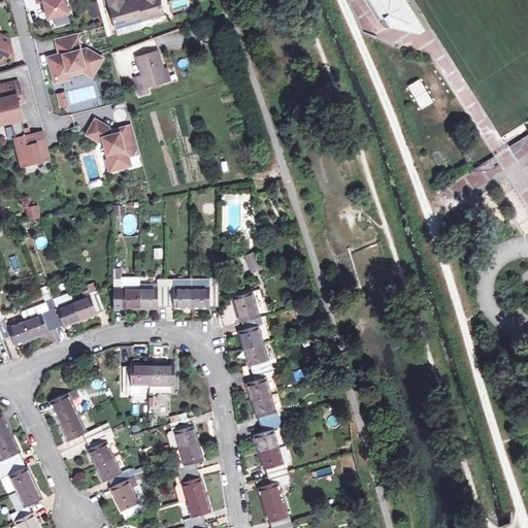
[(35,0),(40,20),(68,13),(64,0),(35,0)]
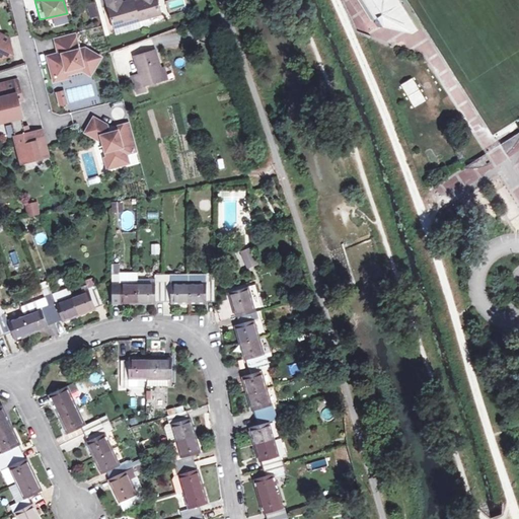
[(107,0),(105,1),(115,28),(141,20),(161,14),(156,0),(141,0),(142,1),(134,4),(133,1),(122,4),(120,0),(107,0)]
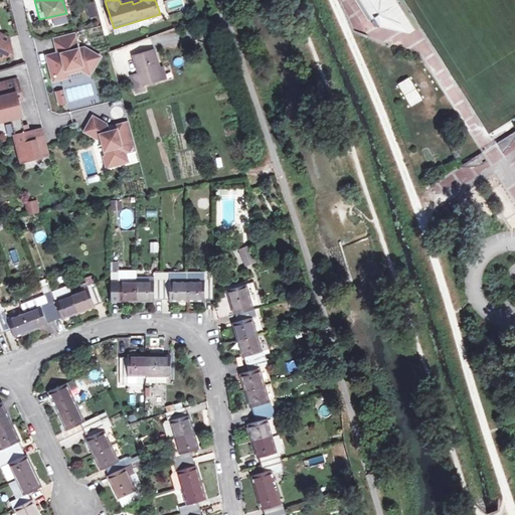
[(415,29),(396,0),(356,0),(370,22),(381,16),(386,22),(388,24),(390,26),(392,28),(395,29),(398,30),(400,31),(404,31),(407,31),(411,31),(415,29)]
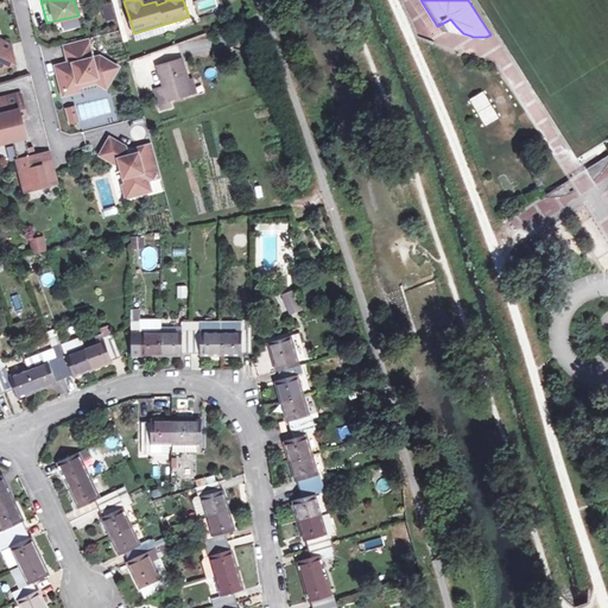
[(111,5),(102,7),(107,21),(115,19),(111,5)]
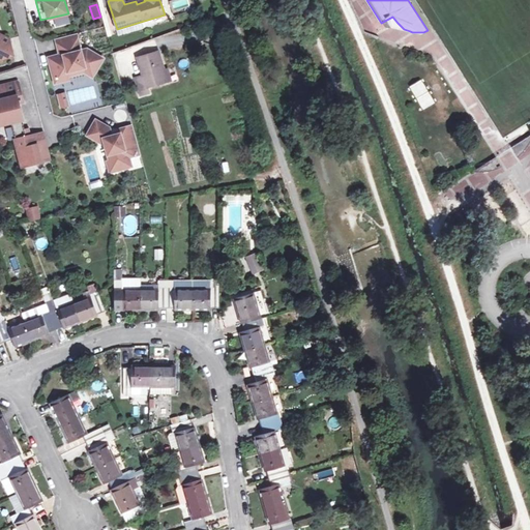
[(146,28),(144,21),(117,29),(119,36),(146,28)]
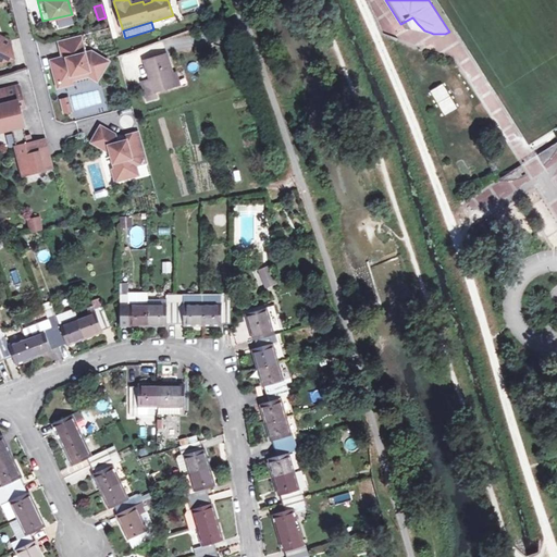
[(95,40),(109,38),(108,32),(94,34),(95,40)]
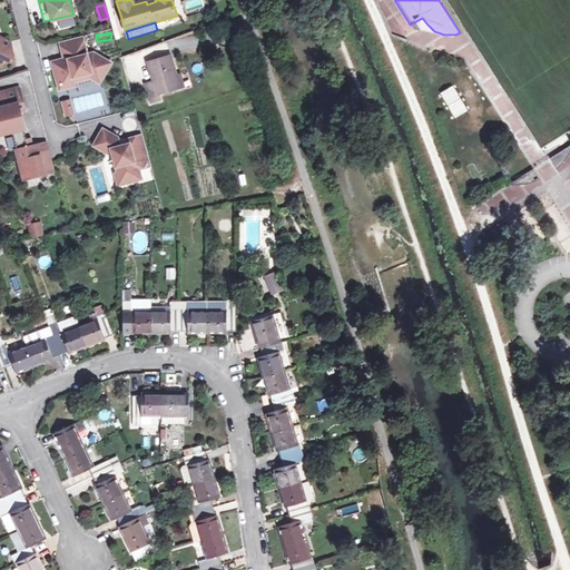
[(0,64),(15,59),(10,41),(0,36),(0,64)]
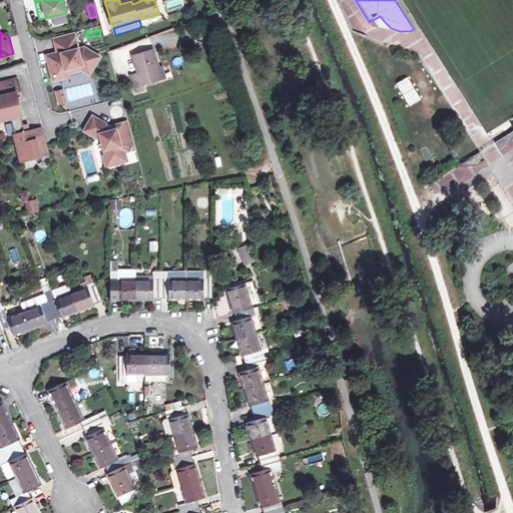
[(74,34),(57,38),(61,51),(58,52),(59,55),(48,58),(52,74),(82,66),(91,71),(99,57),(85,48),(79,50),(74,34)]
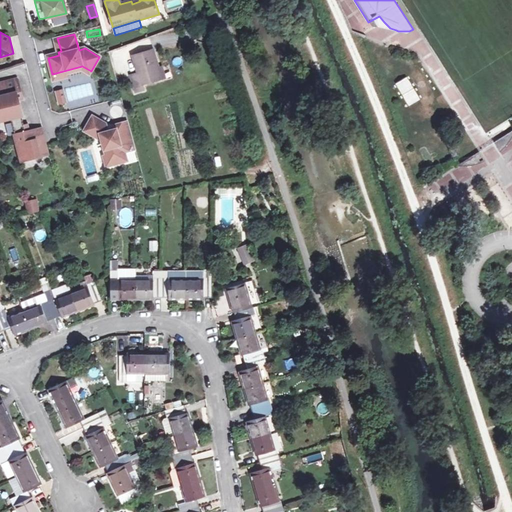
[(147,83),(154,81),(162,79),(158,68),(153,50),(132,57),(138,74),(131,76),(136,92),(143,90),(141,85),(147,83)]
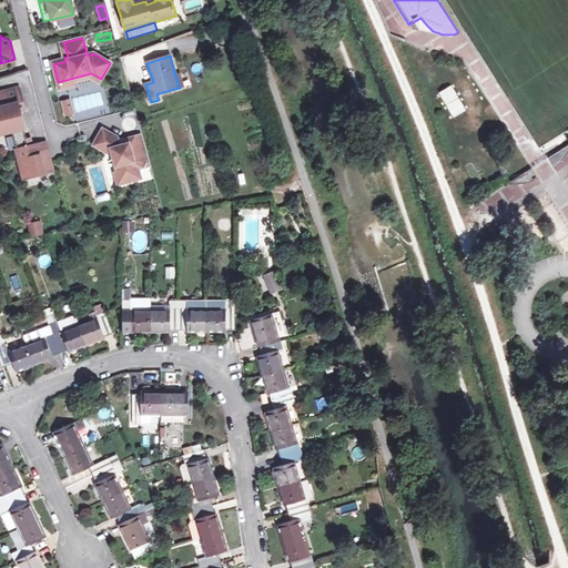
[(91,73),(58,82),(60,91),(75,87),(74,83),(91,79),(99,83),(101,79),(91,73)]
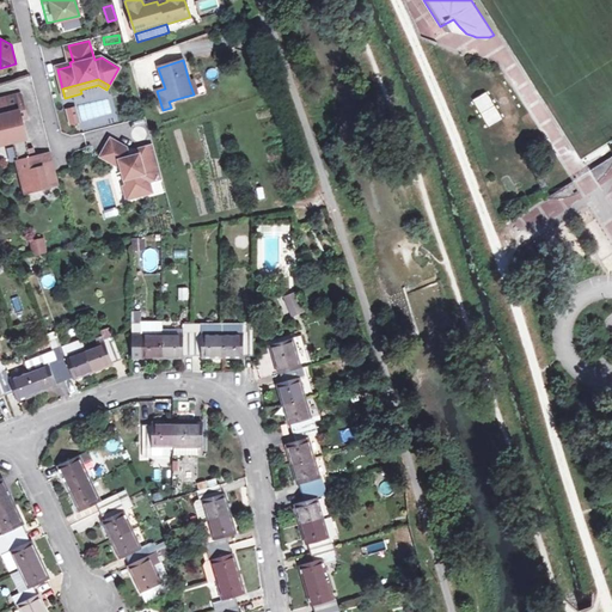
[(20,95),(2,99),(6,115),(0,116),(0,140),(12,138),(13,142),(13,146),(14,146),(28,144),(22,118),(26,117),(25,110),(20,95)]
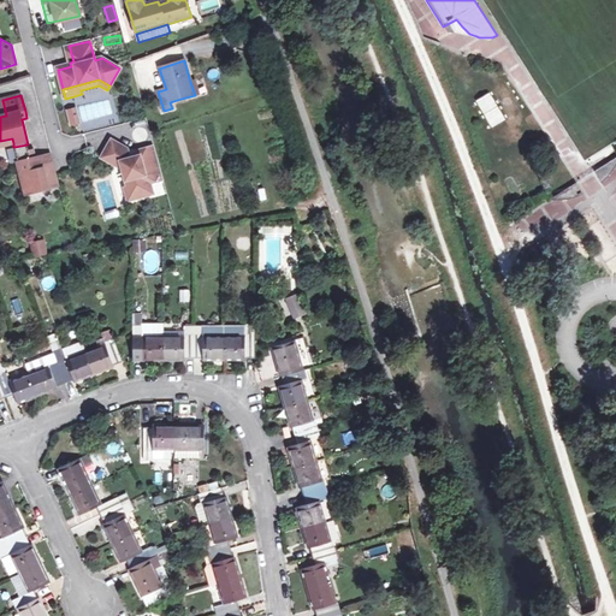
[(76,110),(69,112),(72,126),(80,124),(76,110)]
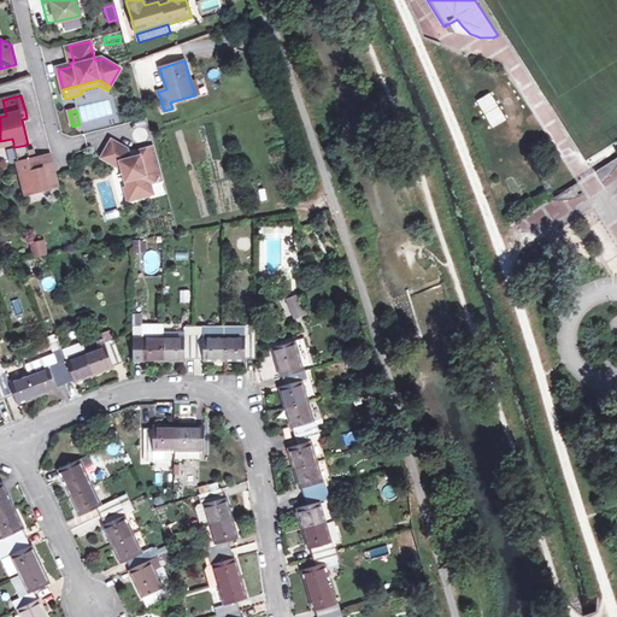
[(111,140),(101,158),(123,170),(128,188),(135,192),(136,199),(153,193),(151,183),(148,184),(146,175),(160,171),(154,147),(139,151),(140,156),(130,158),(128,150),(111,140)]
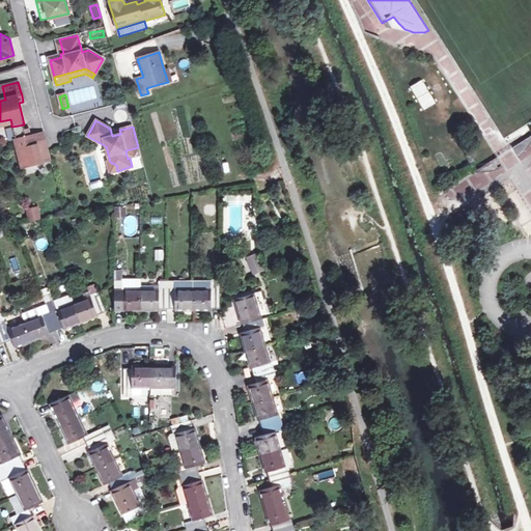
[(24,124),(12,127),(16,140),(27,137),(25,130),(24,124)]
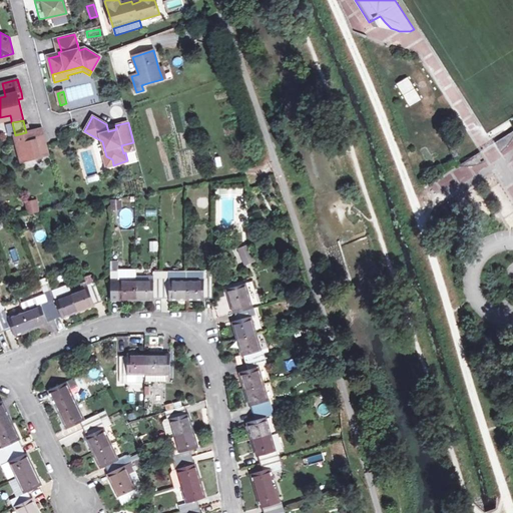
[(43,129),(33,131),(37,146),(46,143),(43,129)]
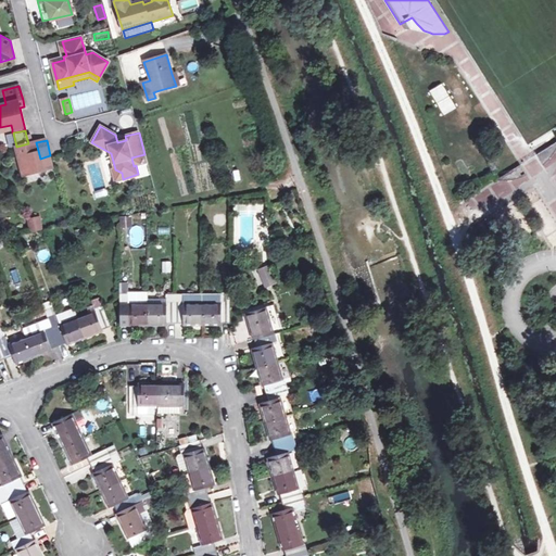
[(16,147),(15,147),(22,171),(32,168),(33,173),(53,167),(50,155),(40,159),(36,142),(33,142),(28,143),(16,147)]
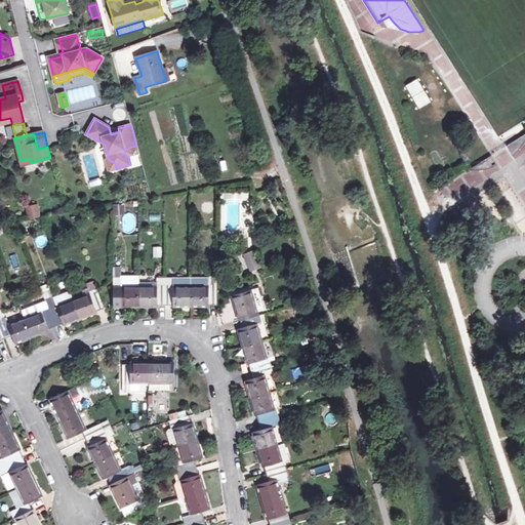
[(524,136),(508,148),(515,158),(519,155),(522,152),(524,147),(524,146),(524,136)]
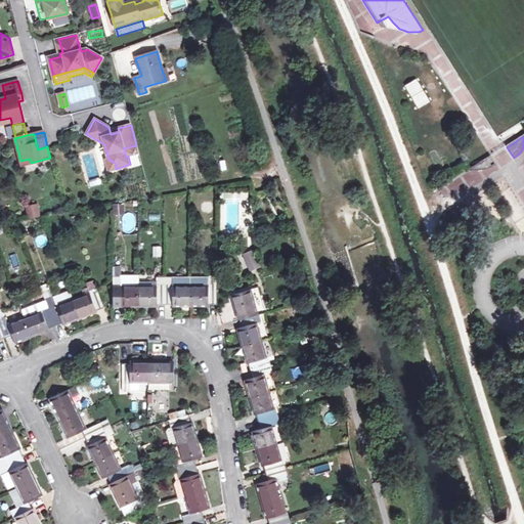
[(136,145),(124,148),(126,157),(128,156),(139,154),(136,145)]
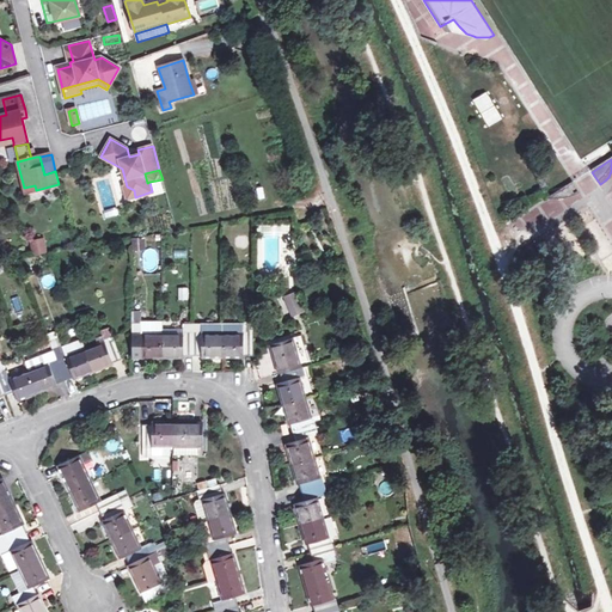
[(581,196),(574,184),(554,199),(555,203),(557,203),(562,203),(567,202),(573,201),(581,196)]
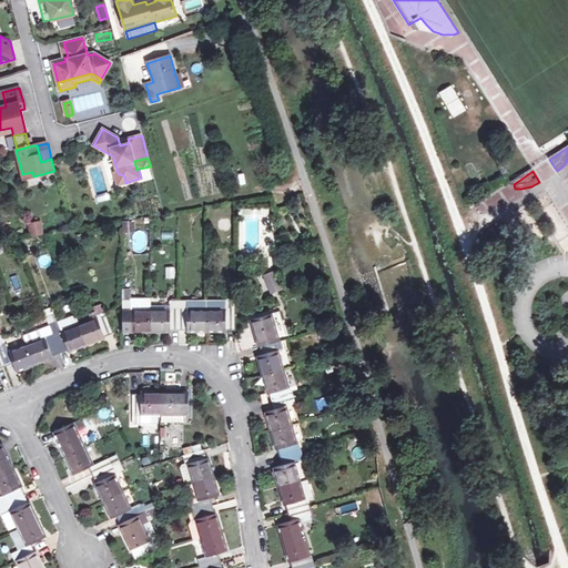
[(118,173),(113,174),(117,185),(125,183),(124,176),(118,173)]
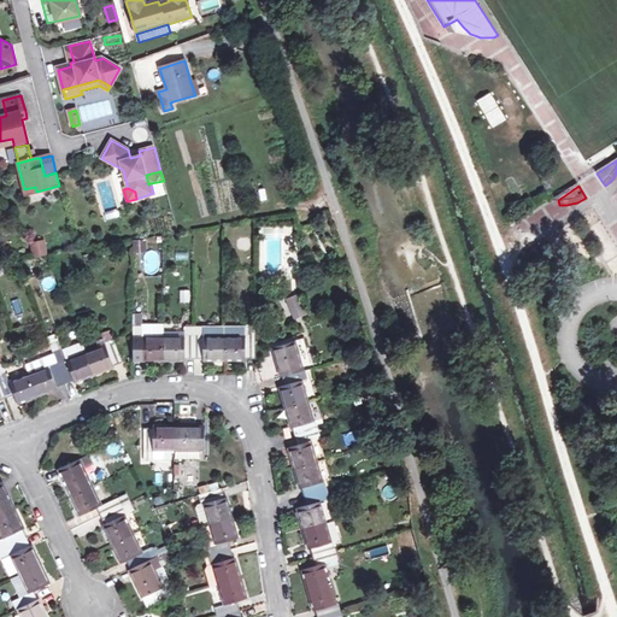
[(42,239),(28,242),(31,257),(46,253),(42,239)]
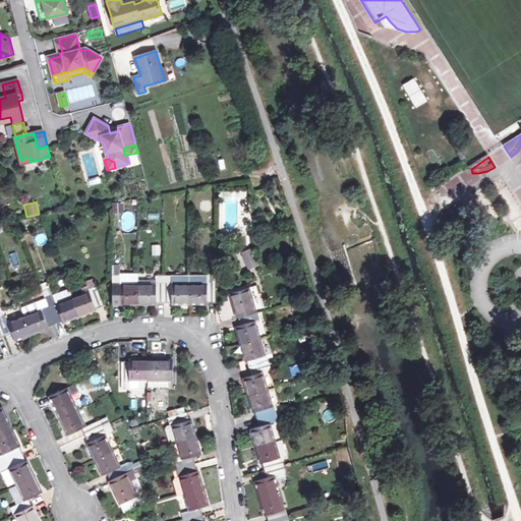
[(111,204),(111,213),(121,212),(121,203),(111,204)]
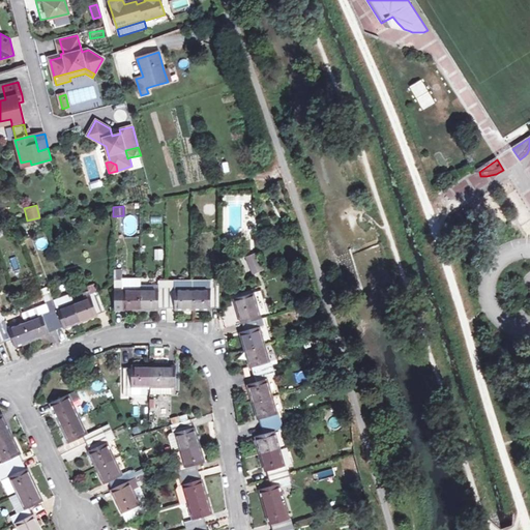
[(41,230),(38,221),(24,223),(26,230),(24,231),(27,237),(34,235),(33,233),(41,230)]
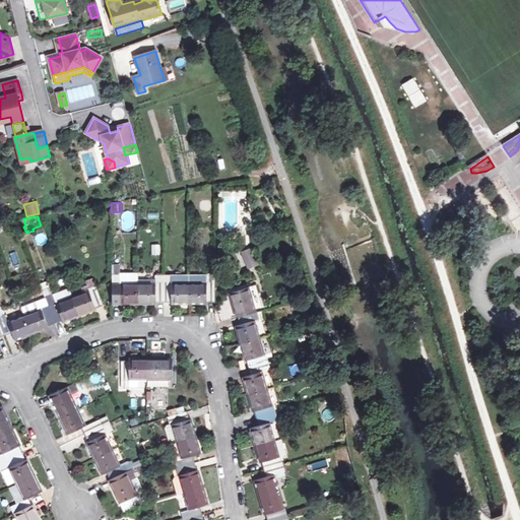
[(150,244),(150,254),(159,254),(159,244),(150,244)]
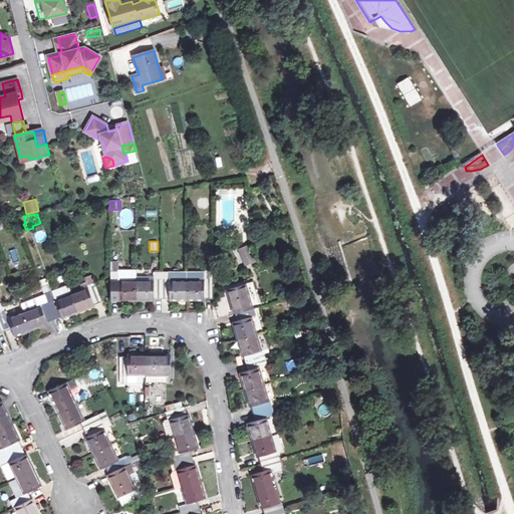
[(242,251),(247,264),(255,261),(249,248),(242,251)]
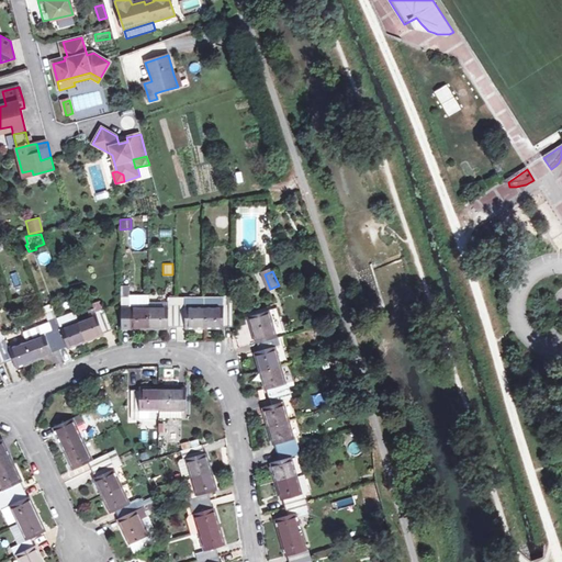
[(130,328),(149,328),(148,307),(148,295),(130,295),(130,298),(121,298),(121,326),(130,326),(130,328)]
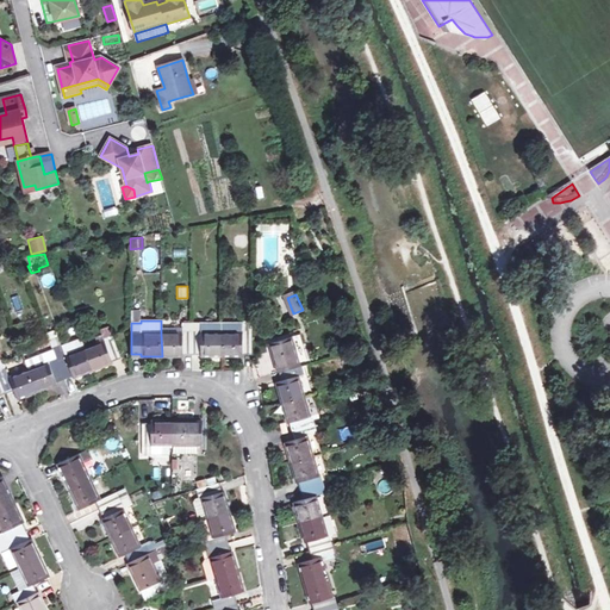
[(182,356),(182,354),(192,354),(192,323),(182,323),(182,332),(161,334),(162,356),(182,356)]
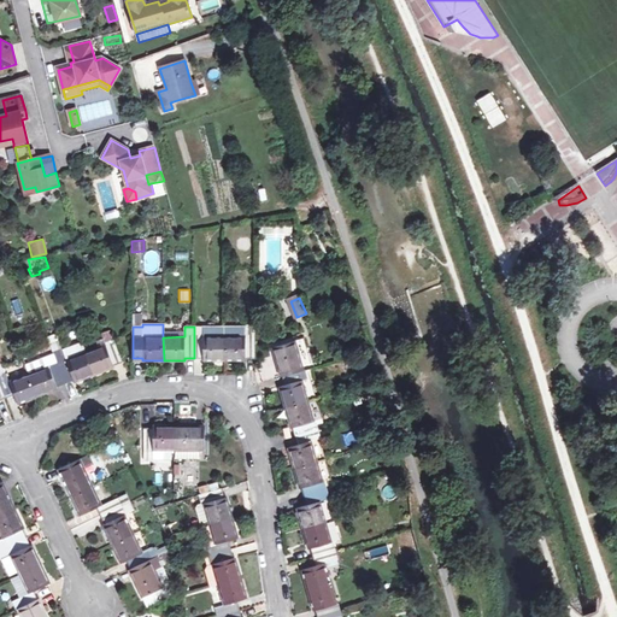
[(223,359),(223,338),(223,327),(203,327),(194,327),(194,358),(204,358),(204,360),(223,359)]
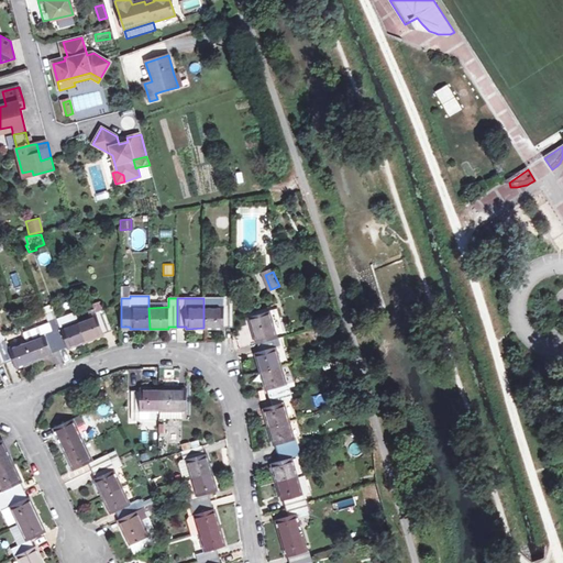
[(223,328),(223,326),(231,327),(231,298),(203,298),(203,308),(203,328),(223,328)]
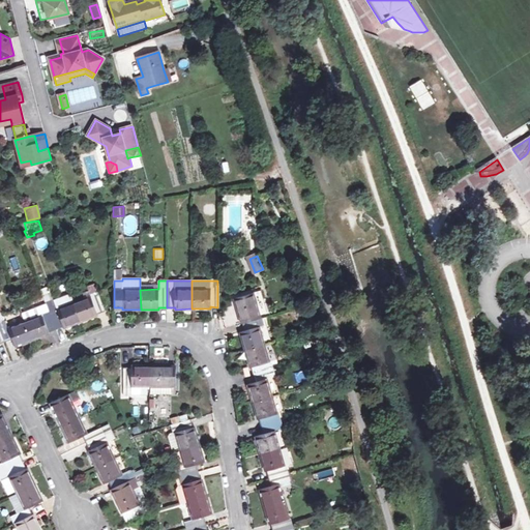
[(87,288),(90,297),(72,303),(80,322),(97,316),(96,314),(105,311),(94,285),(87,288)]
